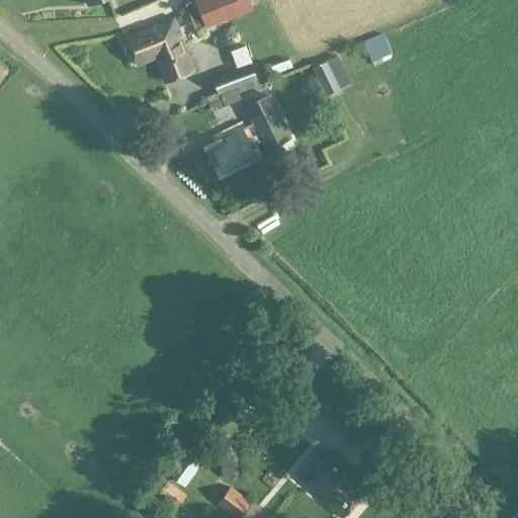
[(197,0),(207,25),(253,7),(250,0),(197,0)]
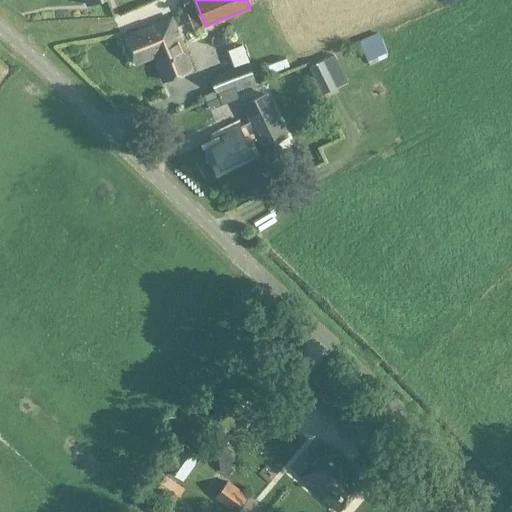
[(192,69),(172,18),(125,36),(136,63),(154,56),(163,80),(192,69)]
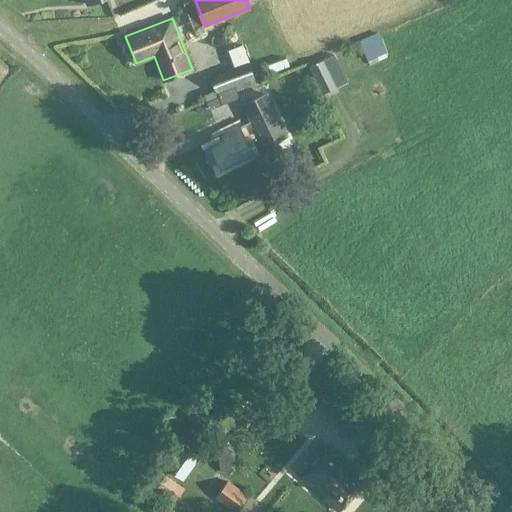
[(226,49),(229,60),(245,55),(242,45),(226,49)]
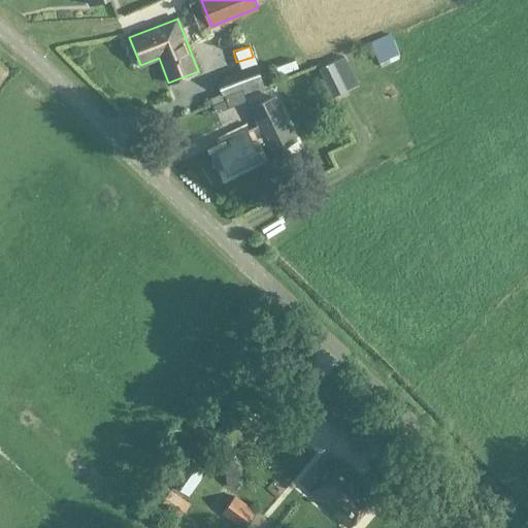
[(293,59),(273,63),(276,75),(296,70),(293,59)]
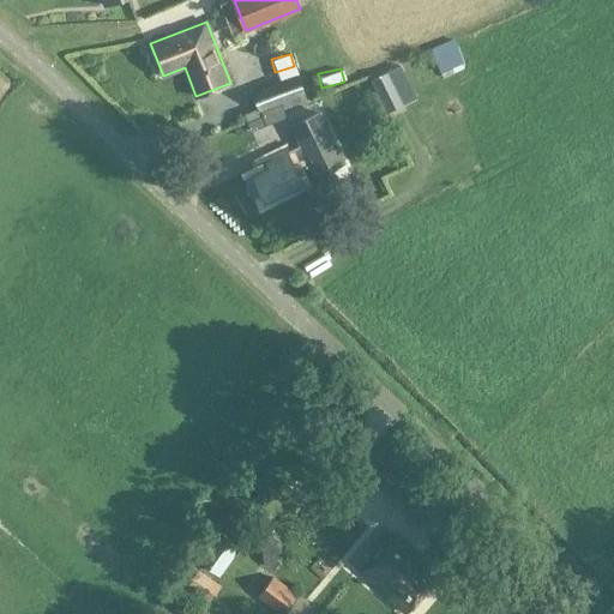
[(372,82),(377,91),(391,84),(386,73),(372,82)]
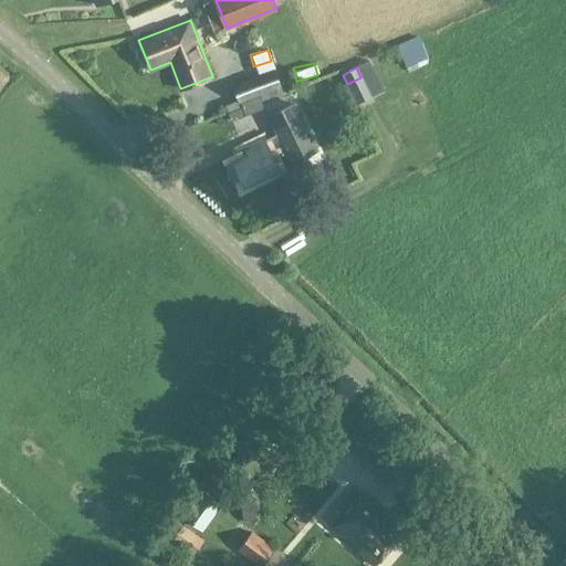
[(275,69),(232,85),(240,105),(282,88),(275,69)]
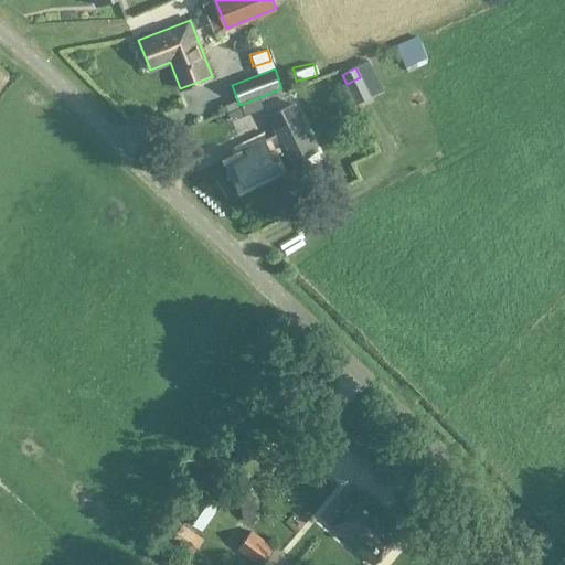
[(315,151),(308,139),(292,105),(268,116),(277,135),(264,141),(263,141),(243,150),(246,156),(231,163),(242,185),(262,177),(263,180),(273,176),(270,172),(277,169),(272,159),(286,152),(290,162),(315,151)]
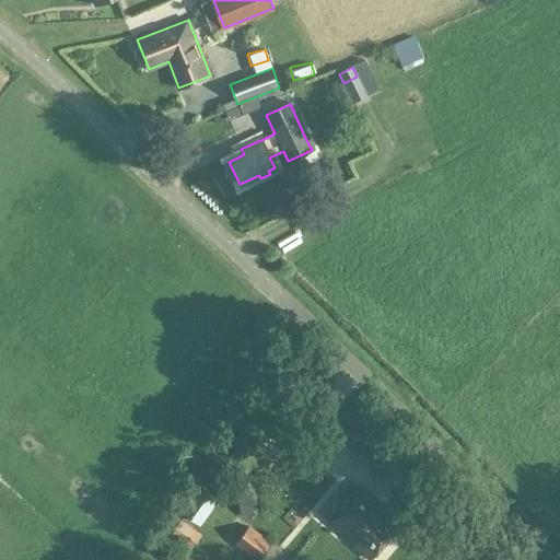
[(337,436),(381,480),(406,455),(362,411),(337,436)]
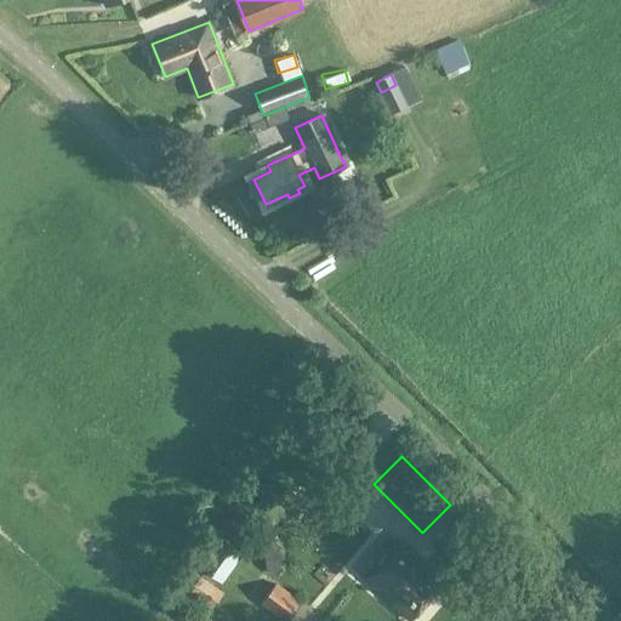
[(240,557),(218,541),(200,567),(222,581),(240,557)]
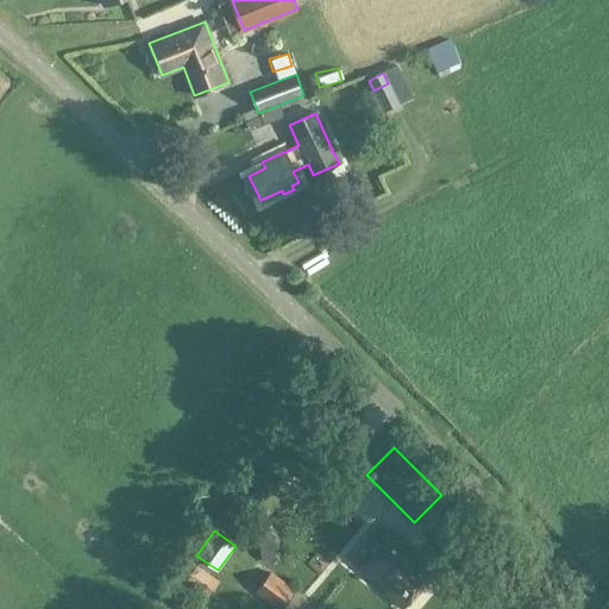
[(391,533),(358,571),(401,608),(402,608),(435,570),(391,533)]
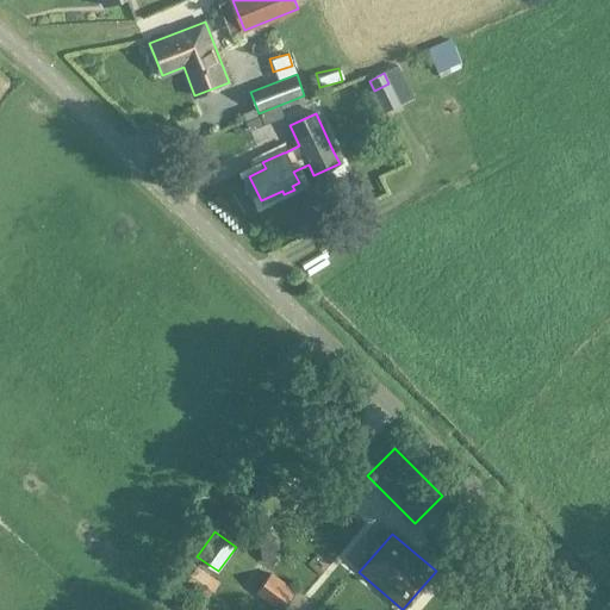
[(197,565),(184,583),(207,599),(221,582),(197,565)]
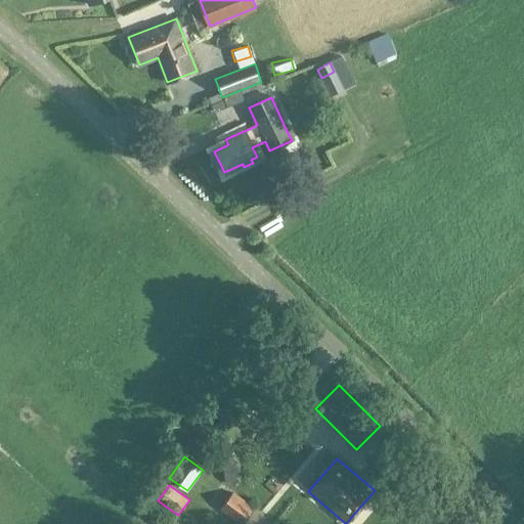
[(242,523),(255,508),(233,491),(220,510),(239,523),(242,523)]
